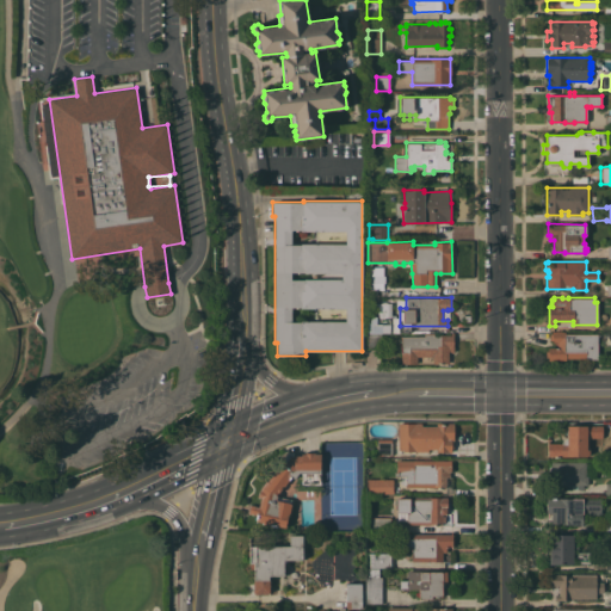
[(390,307),(390,316),(380,316),(380,307),(390,307)]
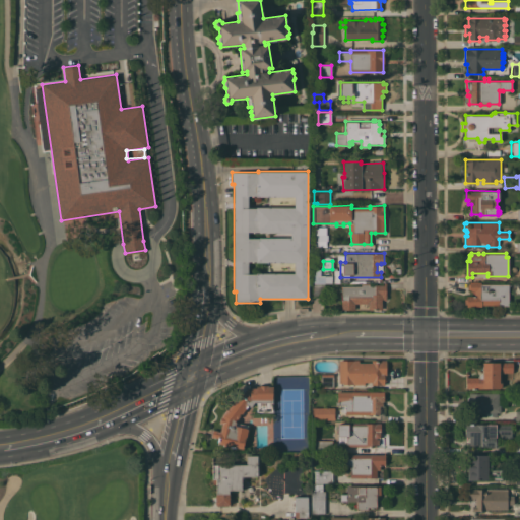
[(318,269),(331,270),(331,282),(318,282),(318,269)]
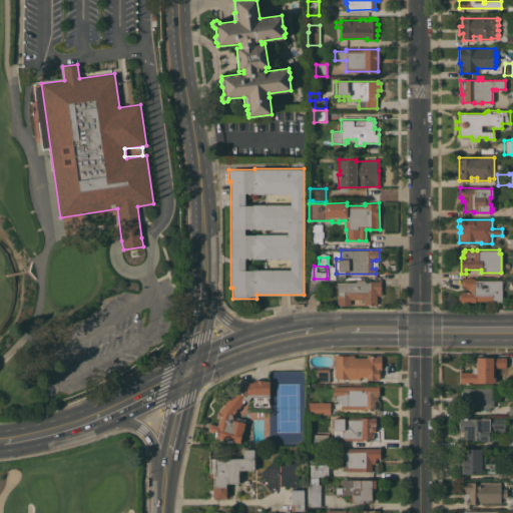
[(502,302),(491,302),(491,301),(475,301),(475,303),(460,303),(460,300),(458,300),(458,295),(460,295),(460,292),(468,292),(468,288),(463,288),(463,286),(462,286),(462,281),(463,281),(463,279),(474,278),(474,280),(502,281),(502,302)]
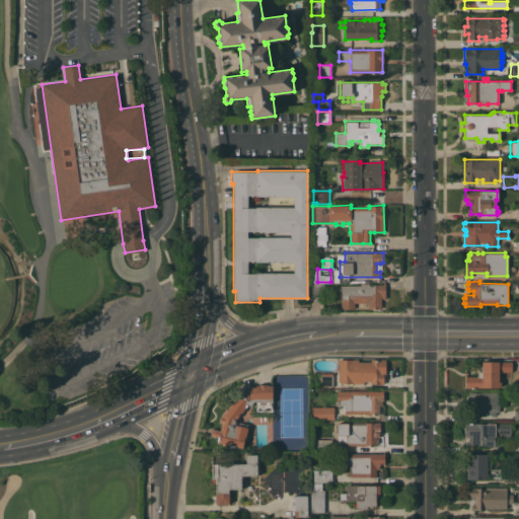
[(310,283),(322,283),(322,296),(310,296),(310,283)]
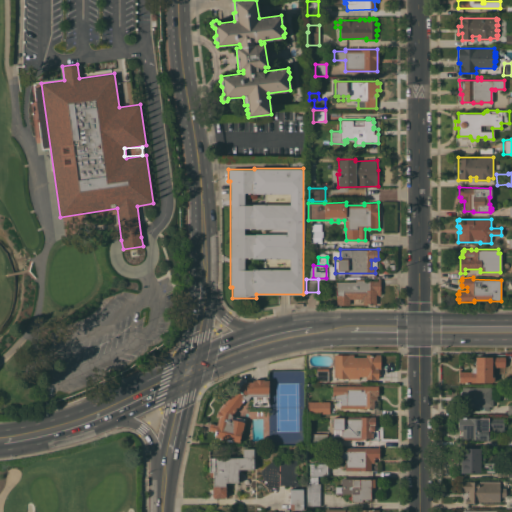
[(355,281),(355,279),(363,279),(363,281),(366,281),(366,280),(378,280),(378,279),(380,279),(380,295),(376,295),(376,304),(363,305),(362,298),(349,298),(349,304),(336,304),(336,281),(355,281)]
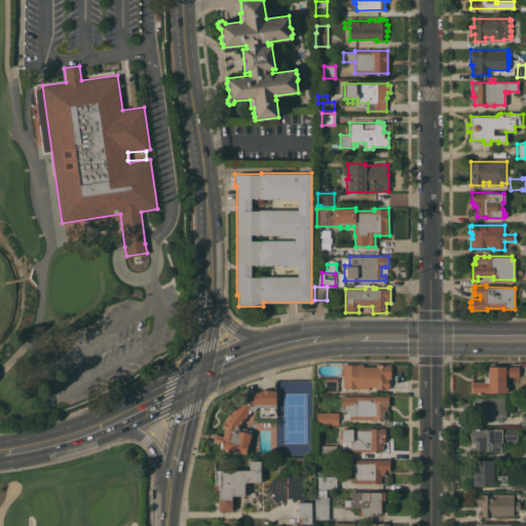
[(363,364),(363,367),(376,366),(376,364),(390,364),(390,379),(388,379),(388,380),(390,381),(390,385),(388,386),(388,389),(376,389),(376,386),(369,386),(369,388),(347,388),(347,387),(340,387),(340,365),(363,364)]
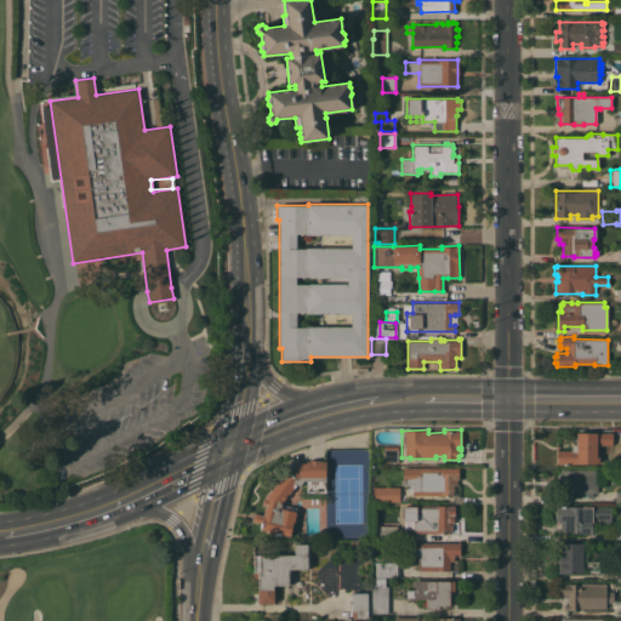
[(611,432),(611,445),(597,445),(597,454),(599,454),(599,462),(596,462),(596,463),(557,463),(556,444),(562,444),(562,450),(571,450),(571,449),(575,445),(576,445),(576,432),(611,432)]
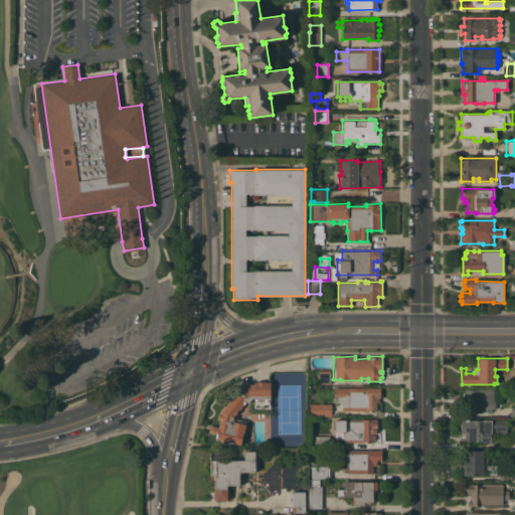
[(330,370),(330,383),(318,383),(318,370),(330,370)]
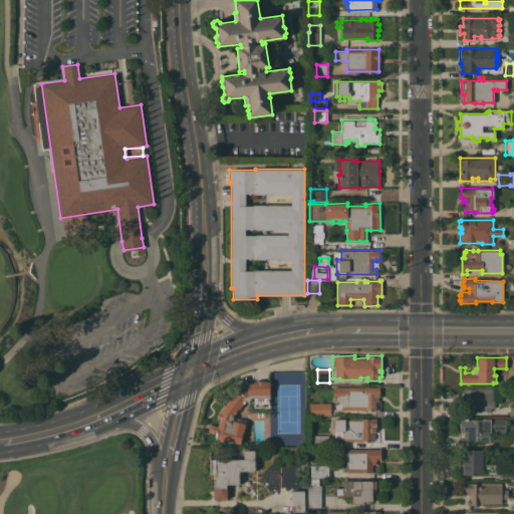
[(269,407),(253,407),(253,398),(251,398),(248,403),(245,401),(242,405),(244,405),(242,408),(241,407),(239,410),(239,412),(236,416),(233,416),(233,417),(245,421),(245,426),(246,426),(245,431),(244,431),(243,432),(242,432),(241,436),(243,437),(242,440),(241,440),(240,444),(232,442),(232,443),(228,442),(221,441),(221,440),(215,438),(216,436),(215,436),(216,433),(209,432),(211,425),(218,426),(219,419),(217,418),(219,412),(220,409),(224,404),(225,405),(229,400),(227,398),(231,394),(232,395),(242,381),(247,380),(247,383),(254,382),(254,381),(257,380),(264,380),(264,381),(269,381),(269,407)]
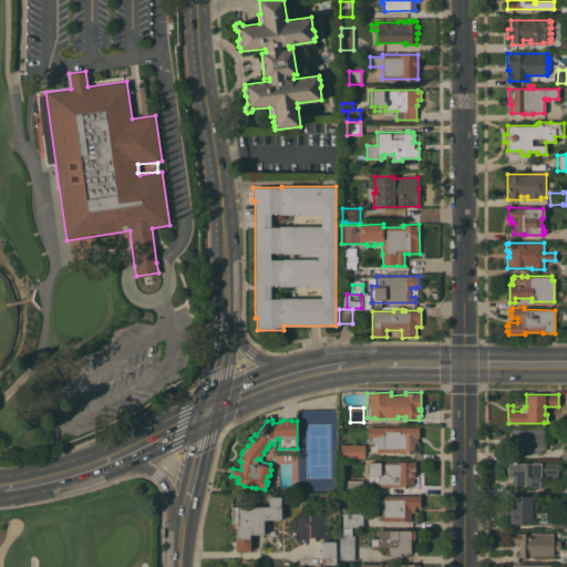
[(419,437),(418,437),(418,443),(419,443),(419,459),(411,459),(411,452),(383,452),(383,451),(379,451),(373,447),(372,445),(373,443),(374,441),(375,439),(378,437),(380,436),(383,435),(383,428),(419,428),(419,437)]
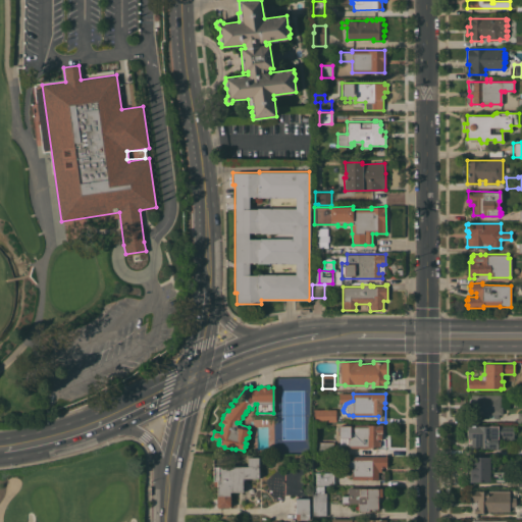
[(501,395),(501,396),(509,396),(509,407),(503,407),(503,414),(498,414),(498,418),(492,418),(492,414),(489,414),(489,418),(482,418),(482,417),(471,417),(471,395),(501,395)]
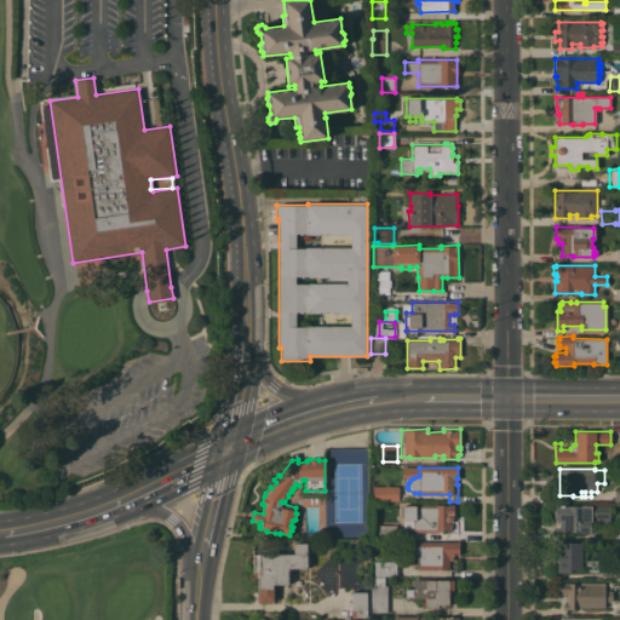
[(399,486),(399,500),(373,500),(373,486),(399,486)]
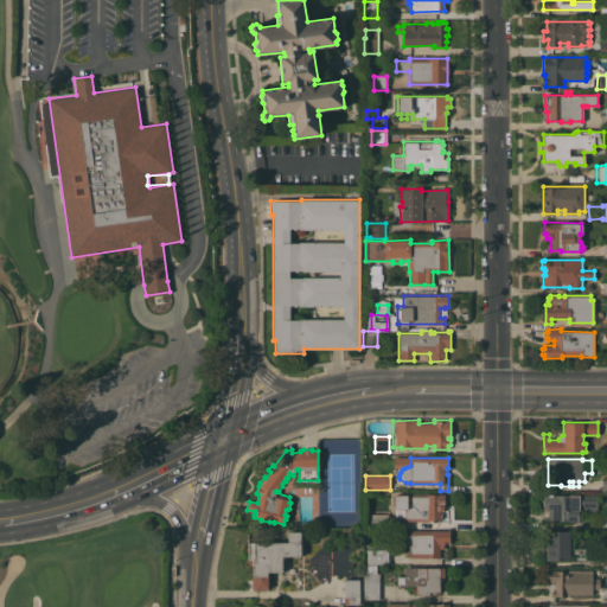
[(440,521),(404,521),(404,515),(397,515),(397,509),(395,509),(395,494),(407,494),(407,493),(428,493),(445,493),(445,505),(443,505),(443,510),(440,510),(440,512),(442,513),(442,518),(440,519),(440,521)]
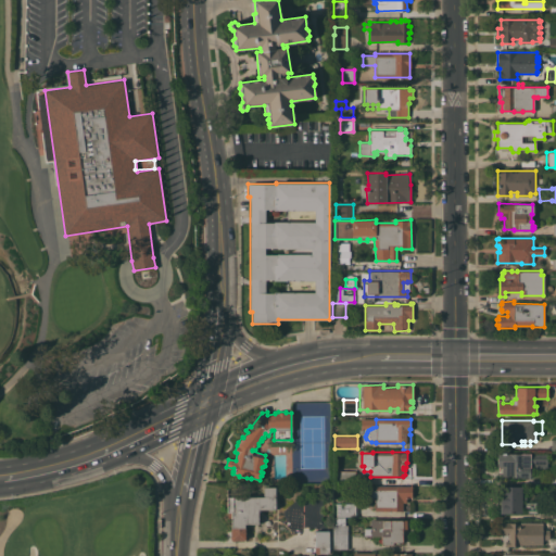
[(497,453),(509,453),(509,454),(521,454),(521,453),(530,453),(530,454),(546,454),(546,466),(530,466),(530,478),(502,478),(502,467),(497,467),(497,453)]
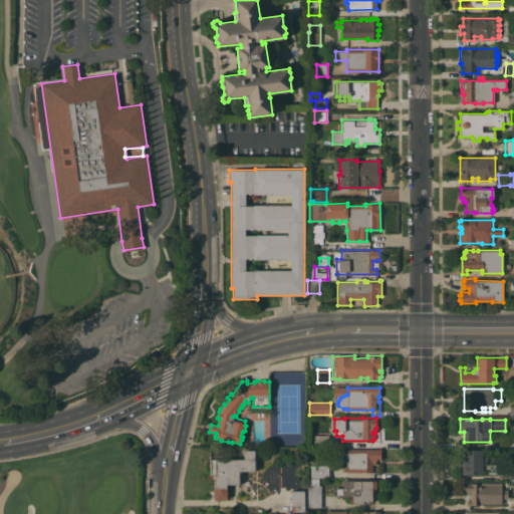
[(328,435),(328,447),(307,447),(307,442),(310,442),(310,435),(328,435)]
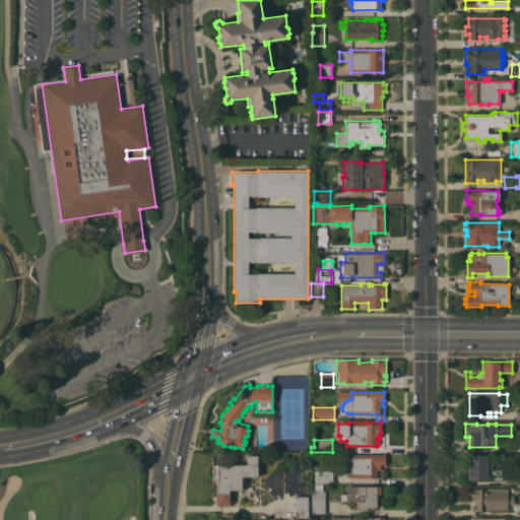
[(385,454),(385,465),(380,465),(380,469),(377,469),(377,477),(350,477),(350,466),(340,466),(340,464),(339,464),(339,460),(340,460),(340,458),(350,458),(350,454),(385,454)]
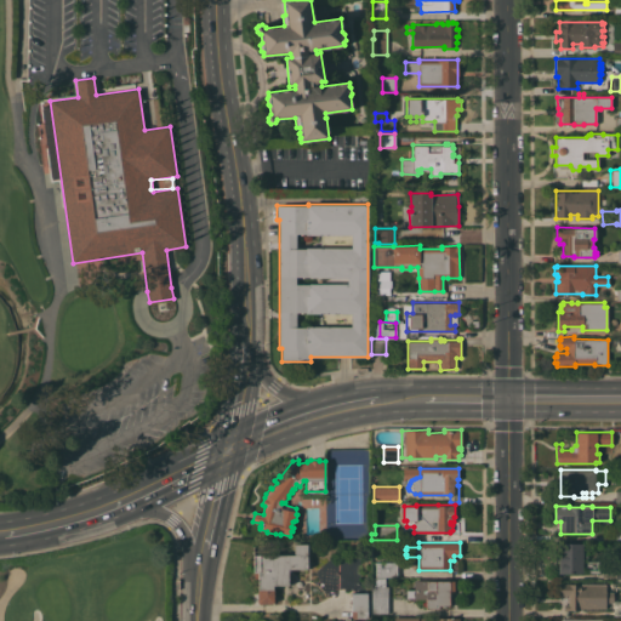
[(307,568),(291,569),(291,571),(288,571),(289,585),(273,585),(273,590),(274,590),(274,603),(257,603),(257,590),(258,590),(258,577),(254,577),(254,568),(252,568),(252,559),(254,559),(254,556),(295,554),(295,545),(307,543),(307,568)]
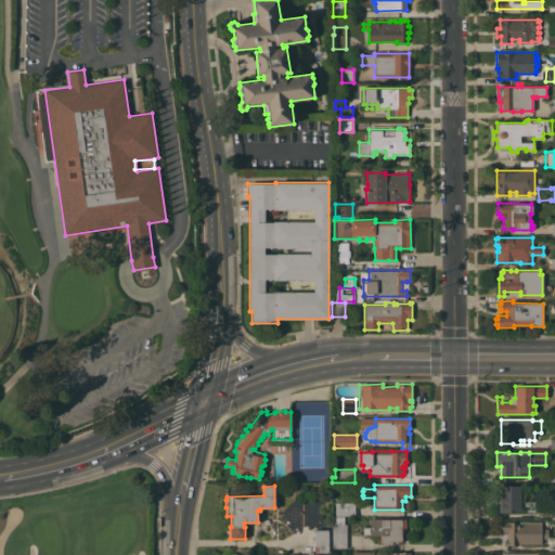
[(499,486),(520,486),(520,487),(524,487),(524,502),(537,502),(537,512),(520,512),(499,512),(499,486)]
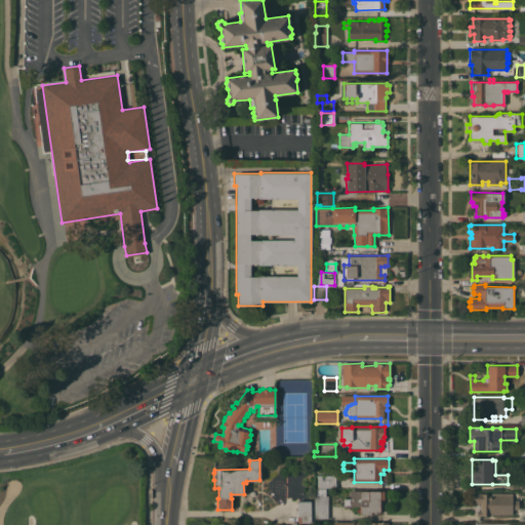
[(335,487),(318,487),(318,475),(335,475),(335,485),(335,487)]
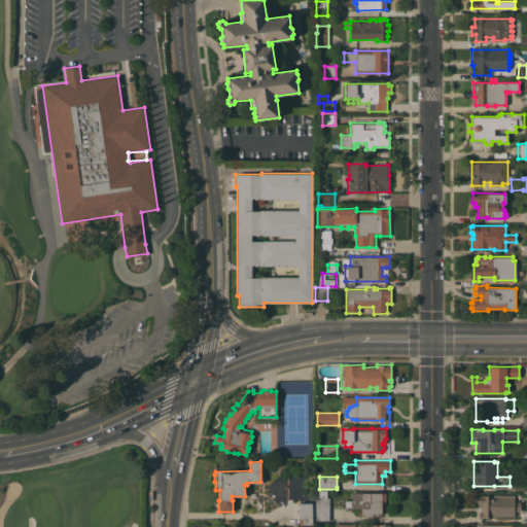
[(293,487),(270,486),(270,498),(292,499),(293,487)]
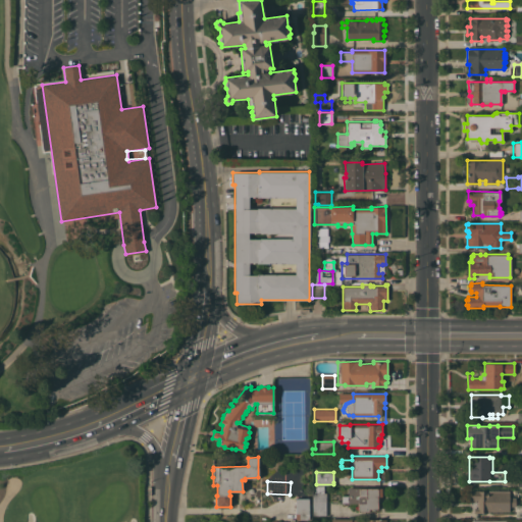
[(381,497),(378,497),(377,509),(369,509),(369,512),(358,512),(358,504),(342,504),(342,494),(348,494),(348,487),(381,488),(381,497)]
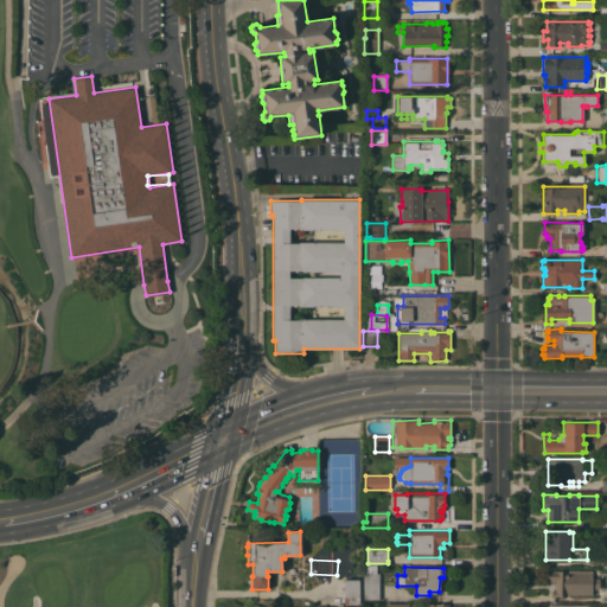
[(547,570),(592,570),(592,579),(600,579),(600,588),(592,588),(592,594),(567,594),(567,596),(551,596),(551,590),(555,590),(555,581),(547,581),(547,570)]
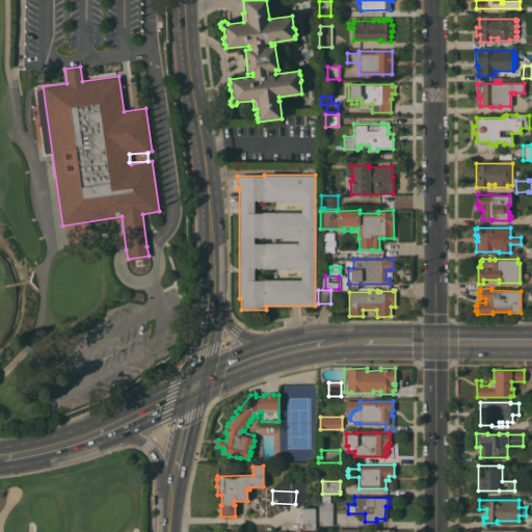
[(331,526),(318,526),(318,502),(331,502),(331,526)]
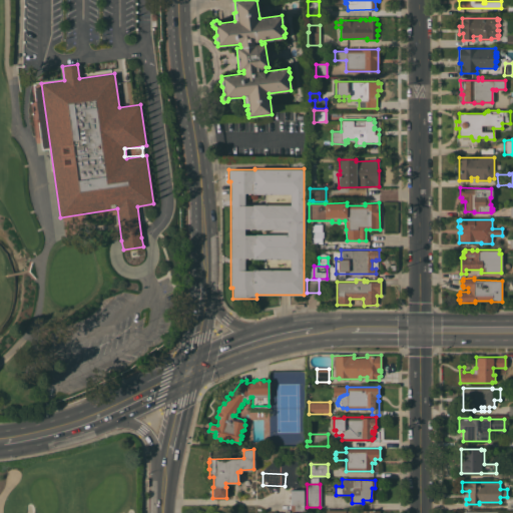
[(301,490),(301,488),(304,487),(304,510),(291,510),(291,490),(301,490)]
